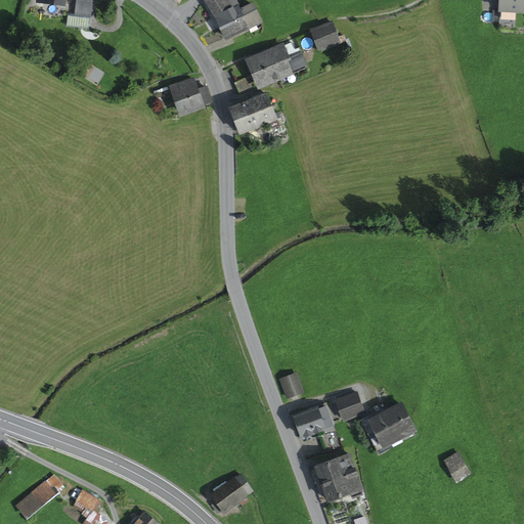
[(37,0),(37,1),(63,5),(63,0),(76,0),(75,14),(90,16),(92,0),(37,0)]
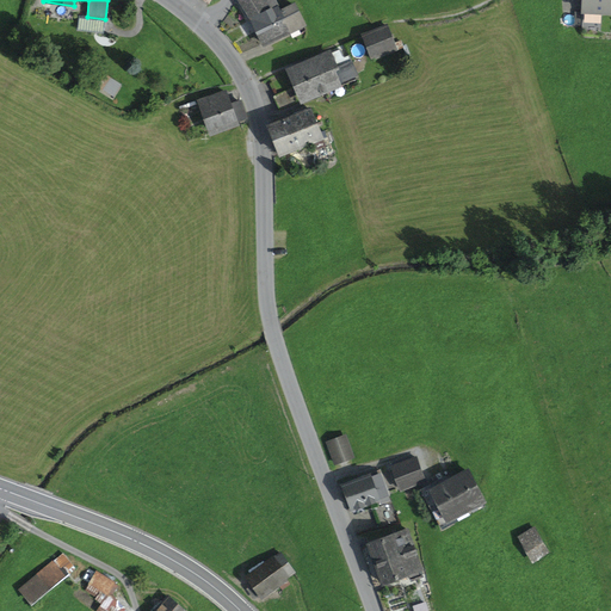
[(240,0),(252,19),(278,6),(275,0),(240,0)]
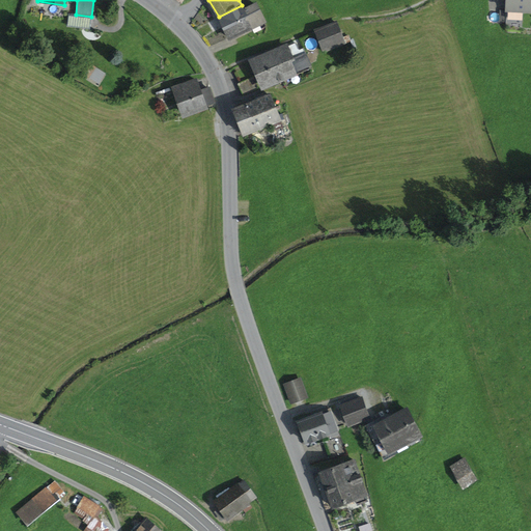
[(530,11),(530,0),(506,0),(506,10),(530,11)]
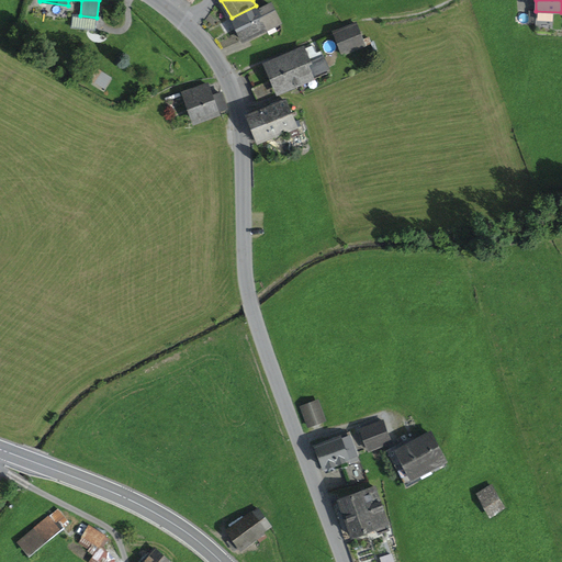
[(279,22),(270,4),(258,11),(260,17),(237,27),(244,41),(267,30),(271,27),(271,26),(279,22)]
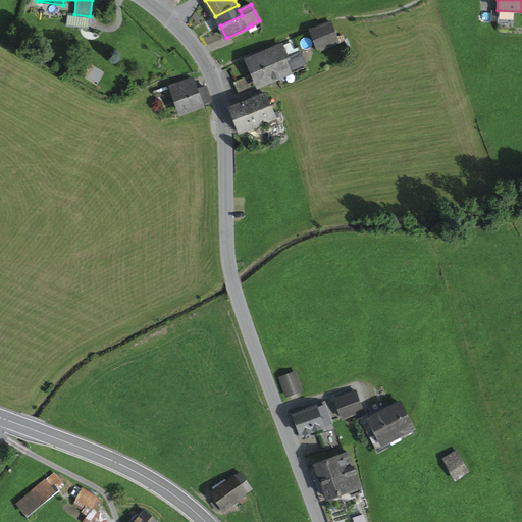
[(238,5),(215,16),(220,25),(242,15),(240,10),(238,5)]
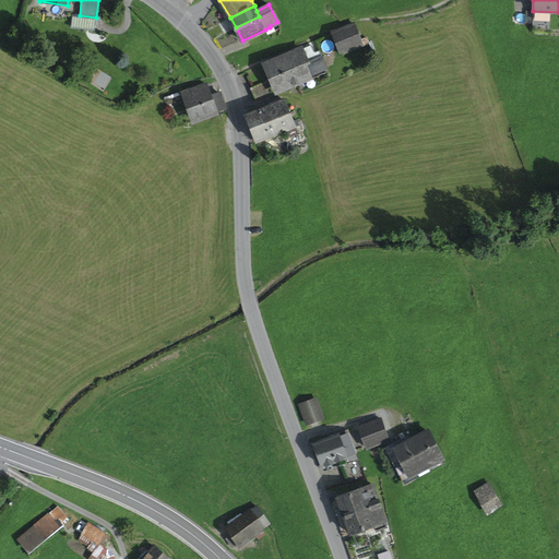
[(265,30),(268,34),(280,28),(277,22),(270,26),(270,27),(265,30)]
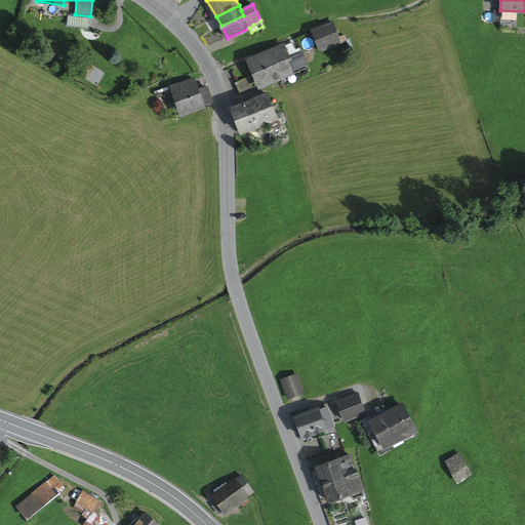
[(321,50),(340,42),(333,23),(313,31),(321,50)]
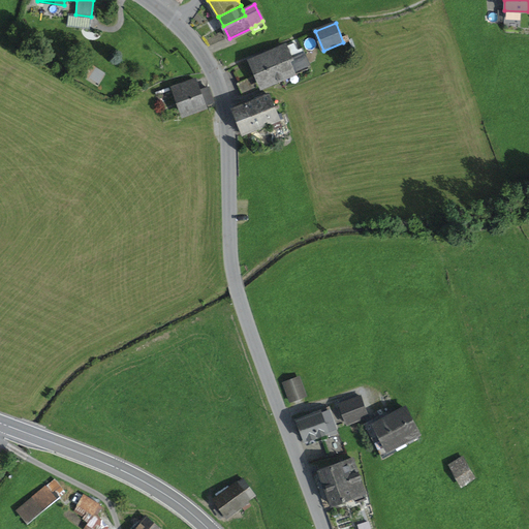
[(294,42),(251,61),(256,73),(302,54),(305,53),(303,49),(298,50),(294,42)]
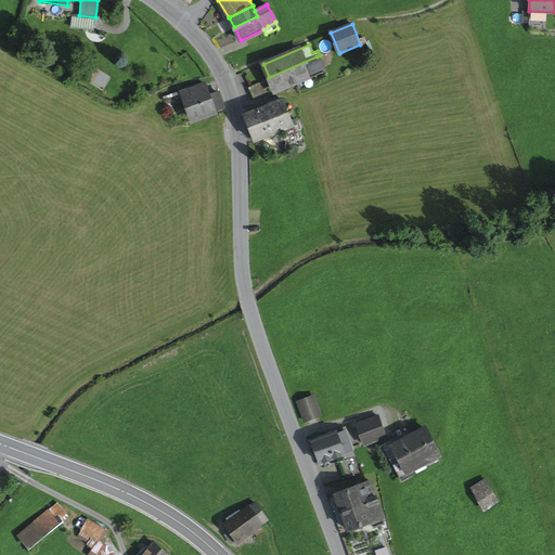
[(295,79),(322,68),(317,56),(269,77),(275,90),(296,81),(295,79)]
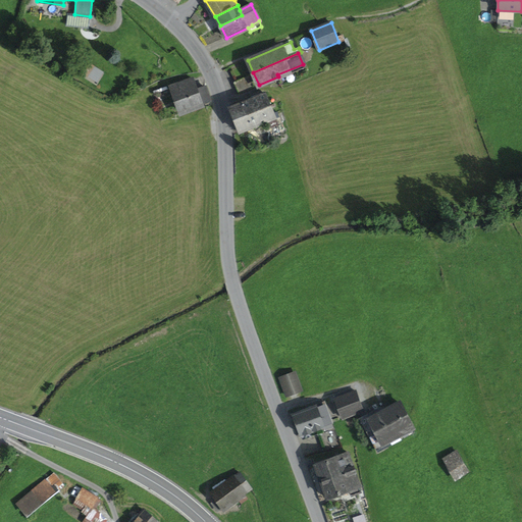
[(87,62),(81,71),(87,75),(93,66),(87,62)]
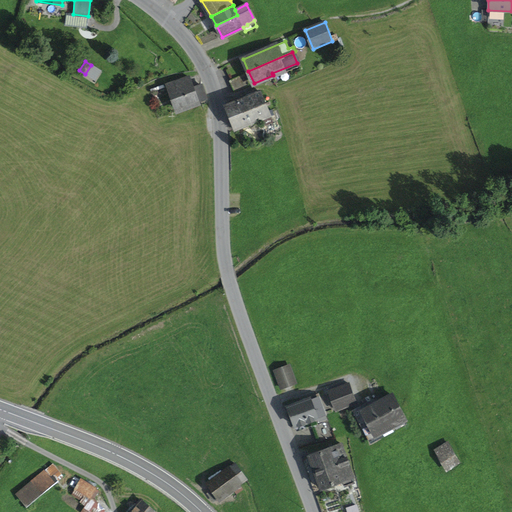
[(231,80),(236,91),(250,85),(245,74),(231,80)]
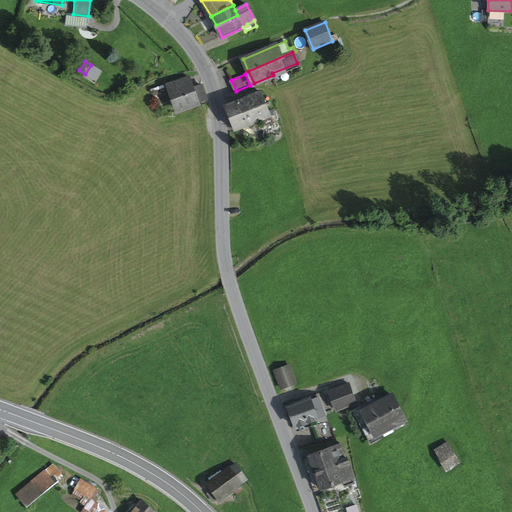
[(201,85),(192,88),(188,77),(168,84),(177,110),(188,106),(197,102),(206,99),(201,85)]
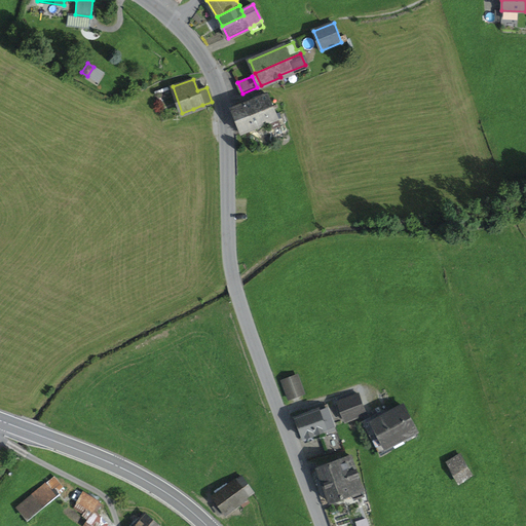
[(267,95),(231,109),(236,121),(272,107),(267,95)]
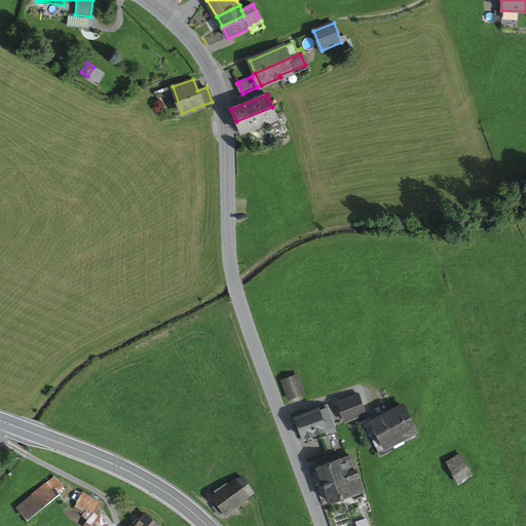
[(241,134),(277,119),(272,107),(236,121),(241,134)]
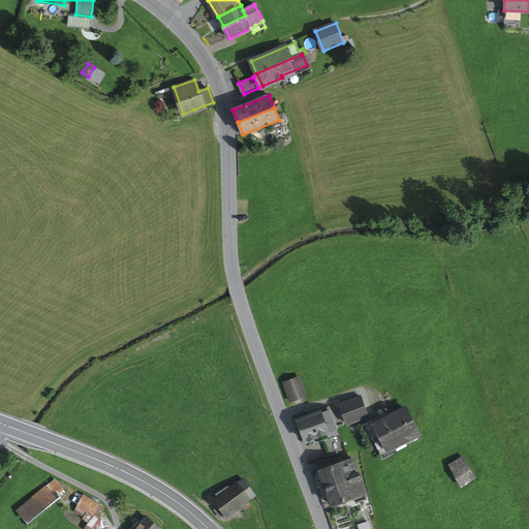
[(284,383),(290,401),(306,396),(299,378),(284,383)]
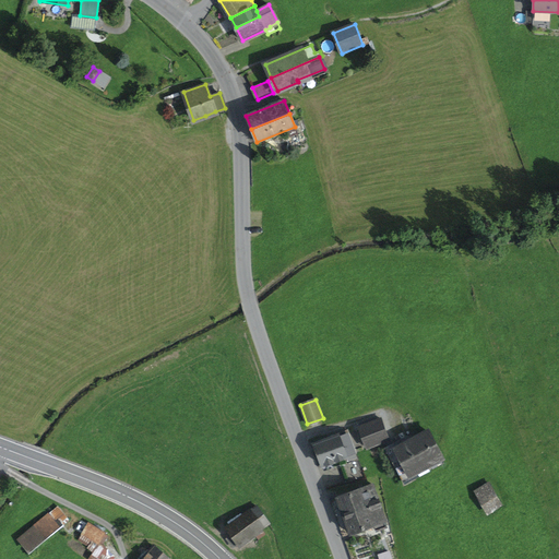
[(360,427),(368,448),(389,440),(381,419),(360,427)]
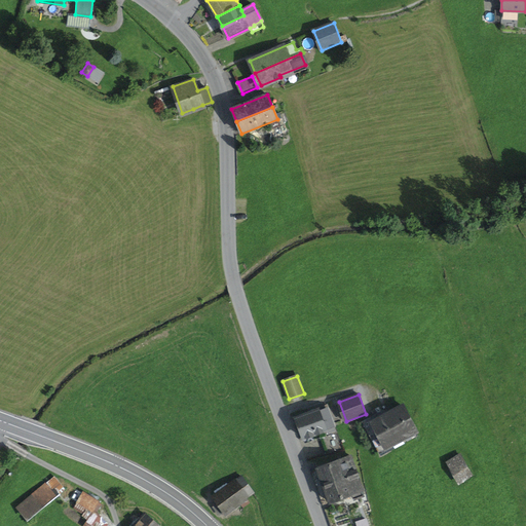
[(296,418),(303,438),(335,426),(327,404),(317,408),(318,410),(296,418)]
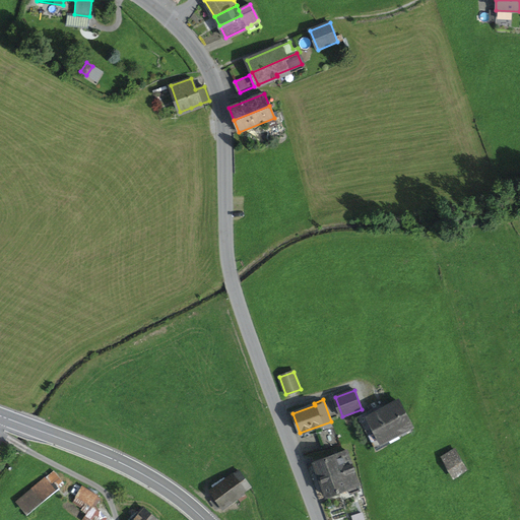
[(411,426),(399,402),(384,410),(373,415),(369,417),(382,442),(397,434),(411,426)]
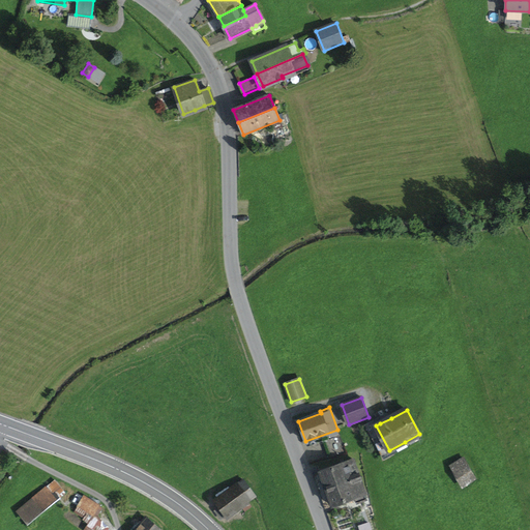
[(382,458),(407,445),(405,442),(389,450),(376,425),(380,423),(391,418),(388,412),(364,424),(377,448),(382,458)]
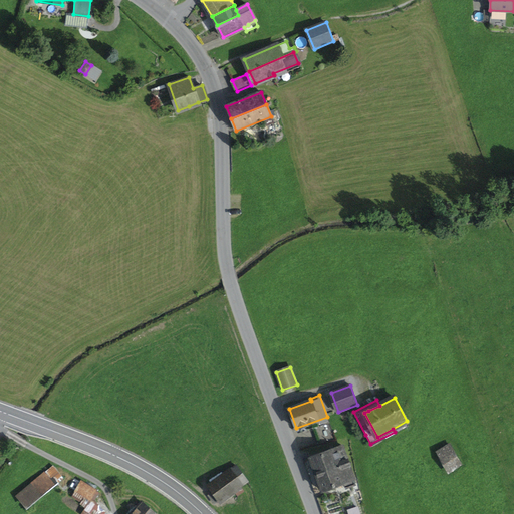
[(435,446),(449,470),(460,463),(446,440),(435,446)]
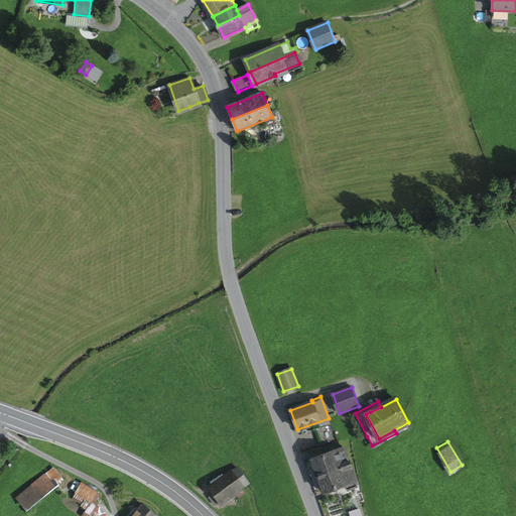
[(357,486),(355,482),(357,481),(345,447),(311,460),(324,493),(345,485),(347,489),(357,486)]
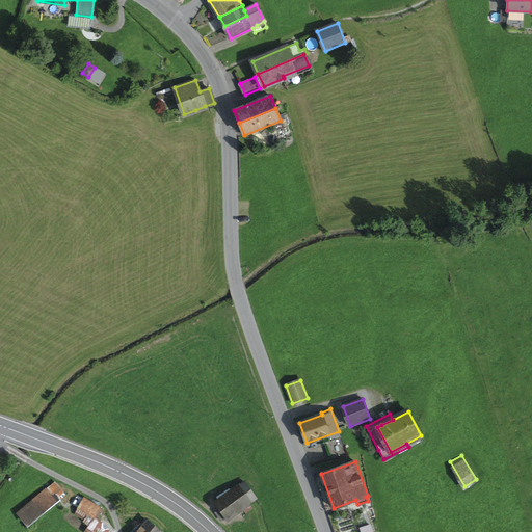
[(55,482),(19,513),(28,525),(65,495),(55,482)]
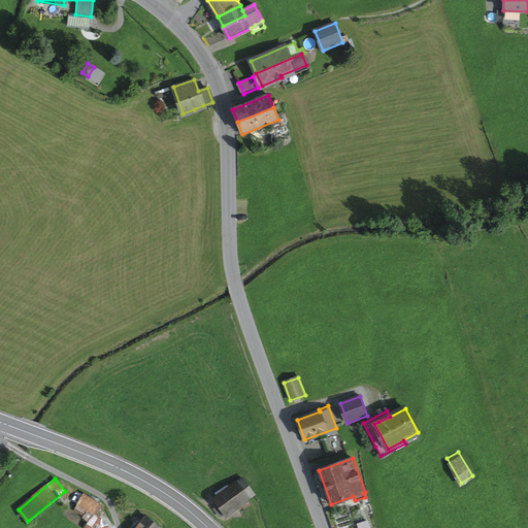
[(243,509),(251,504),(236,484),(215,498),(219,504),(226,515),(240,504),(243,509)]
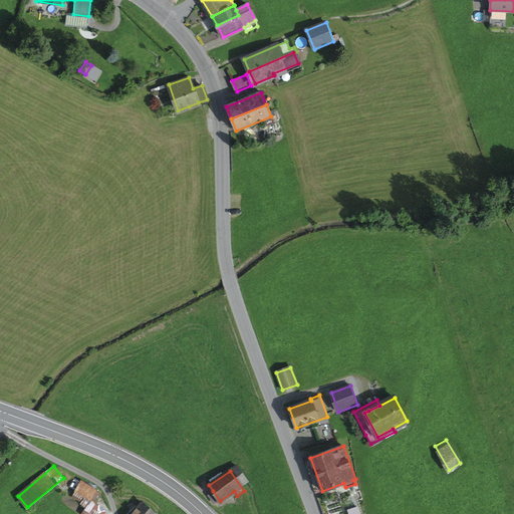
[(97,504),(100,499),(96,497),(98,493),(95,491),(96,490),(81,482),(75,491),(97,504)]
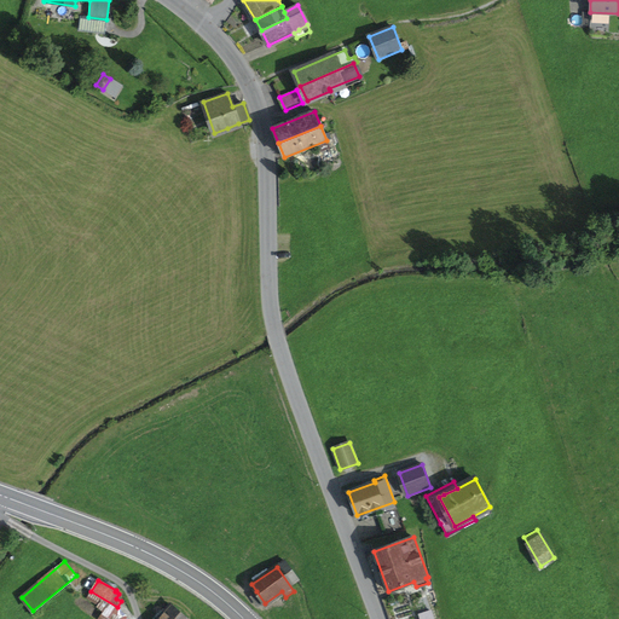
[(259,608),(265,603),(256,591),(250,596),(259,608)]
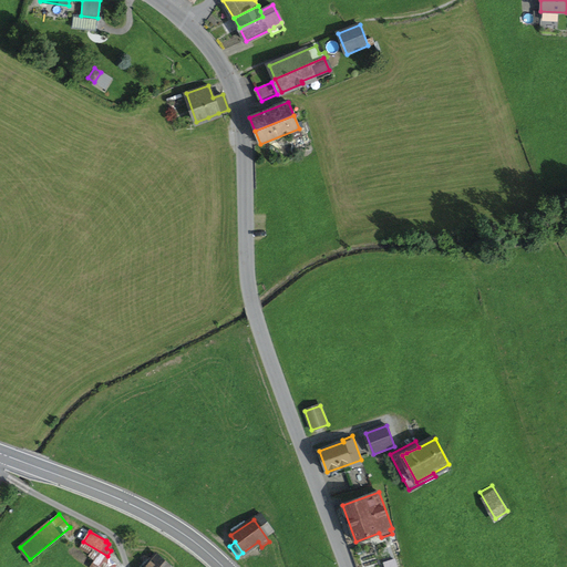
[(169,566),(156,555),(145,566),(169,566)]
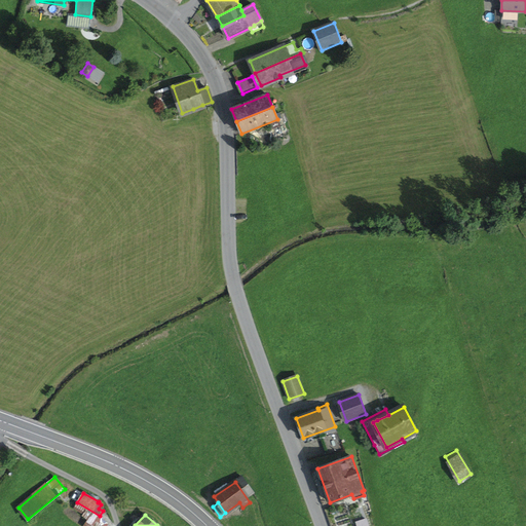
All buildings are outlined.
